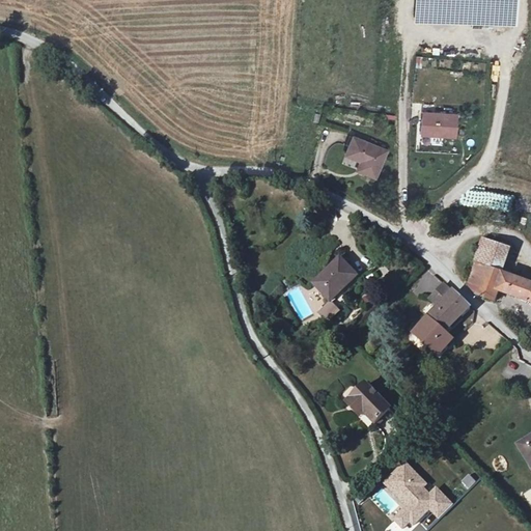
[(514,24),(514,0),(417,0),(417,22),(514,24)]
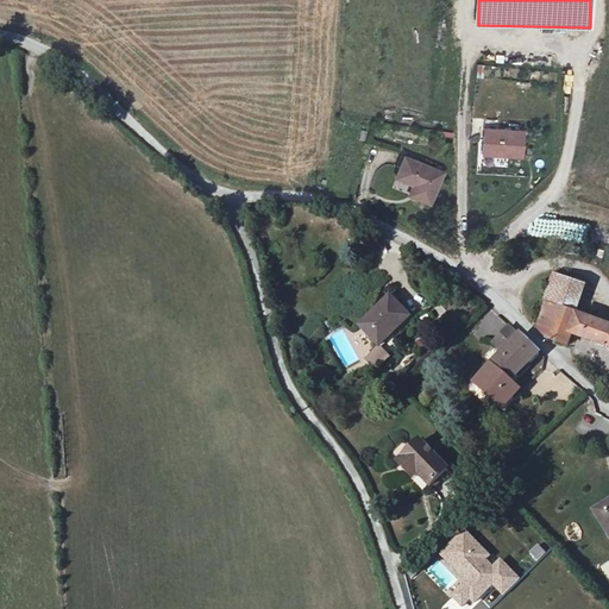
[(479,125),(479,157),(522,156),(522,125),(479,125)]
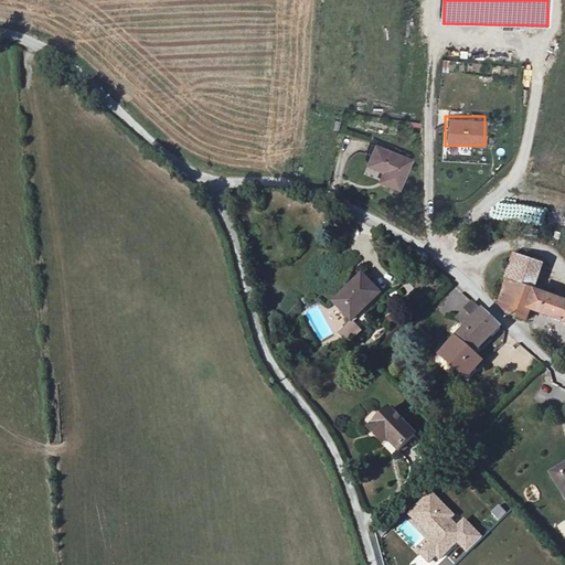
[(398,188),(409,159),(374,145),(366,164),(386,172),(382,182),(398,188)]
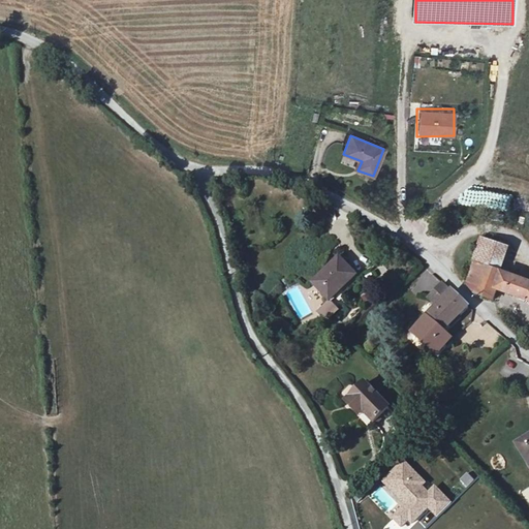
[(475,261),(500,271),(509,249),(485,237),(475,261)]
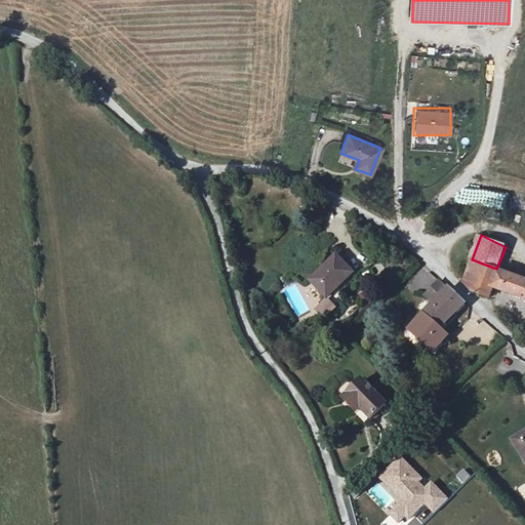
[(356,270),(341,253),(314,278),(330,295),(356,270)]
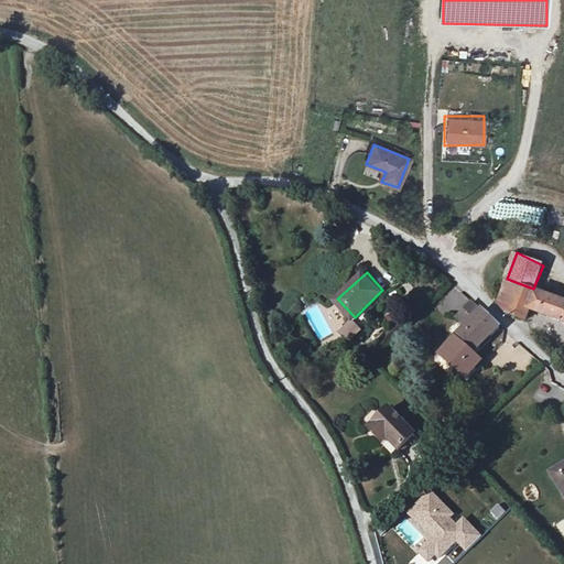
[(563,300),(533,289),(507,279),(499,300),(509,304),(507,313),(525,321),(531,307),(563,321),(563,300)]
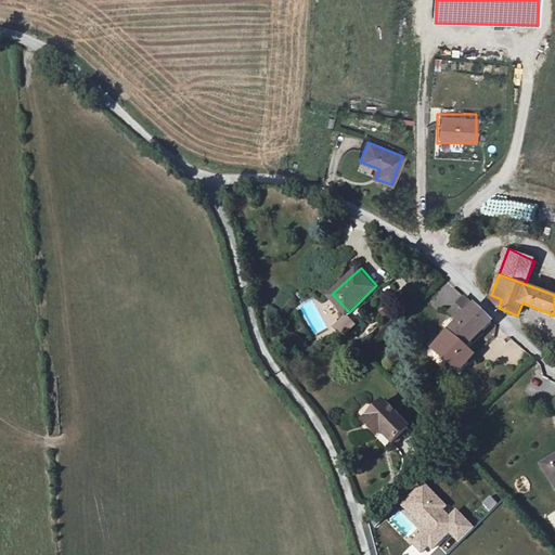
[(492,322),(466,297),(451,313),(460,321),(436,349),(460,371),(475,353),(467,346),(492,322)]
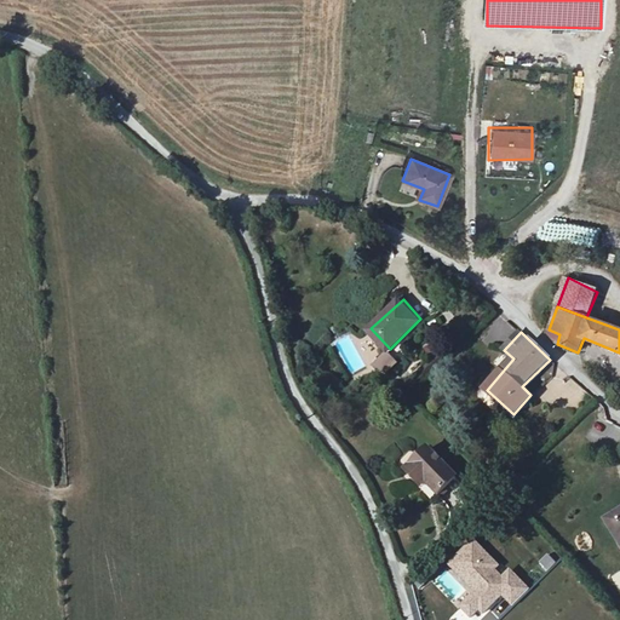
[(372,366),(383,377),(396,361),(385,351),(372,366)]
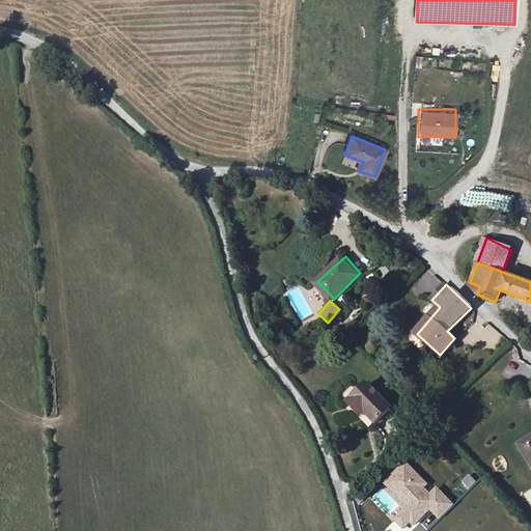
[(371,423),(387,409),(362,383),(346,398),(371,423)]
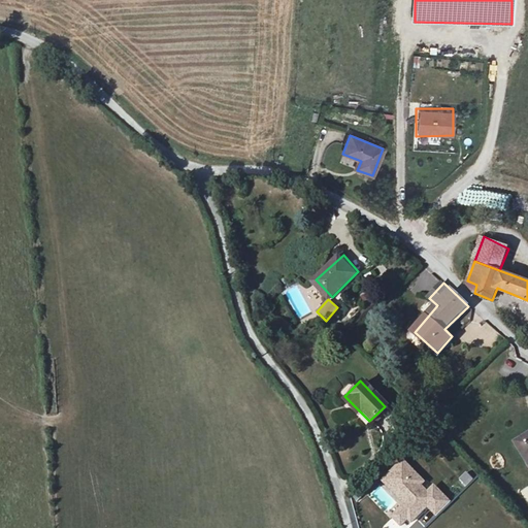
[(527,435),(515,444),(527,465),(527,464),(527,435)]
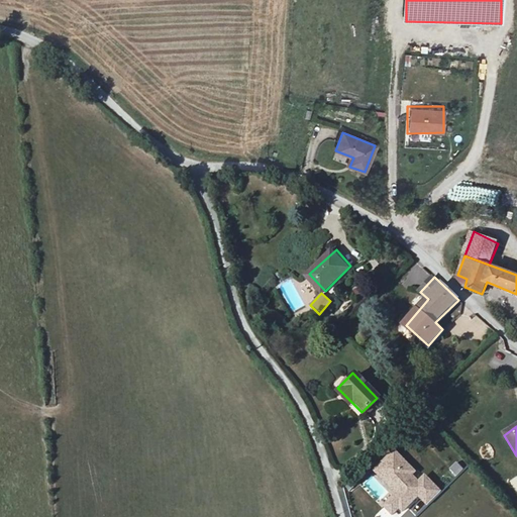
[(411,474),(415,470),(394,448),(372,470),(393,491),(381,503),(392,514),(399,507),(402,509),(418,494),(426,502),(438,490),(424,475),(418,481),(411,474)]
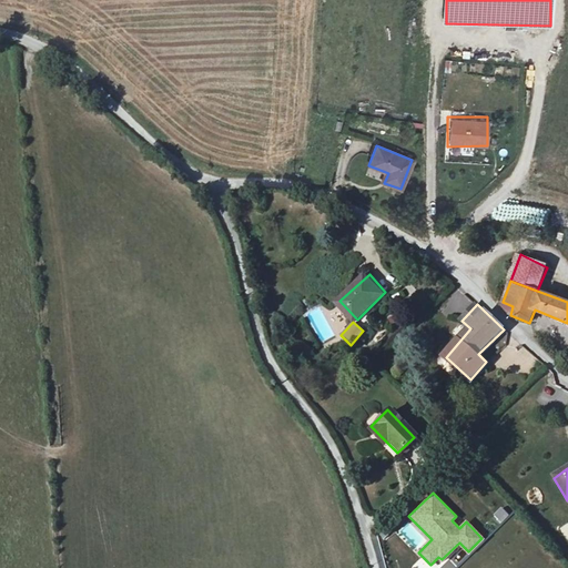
All buildings are outlined.
